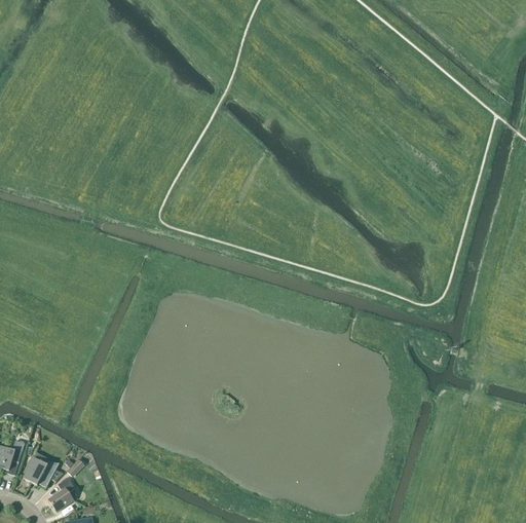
[(23,449),(27,436),(20,434),(17,440),(15,440),(12,449),(0,445),(0,467),(8,470),(7,472),(14,475),(23,449)]
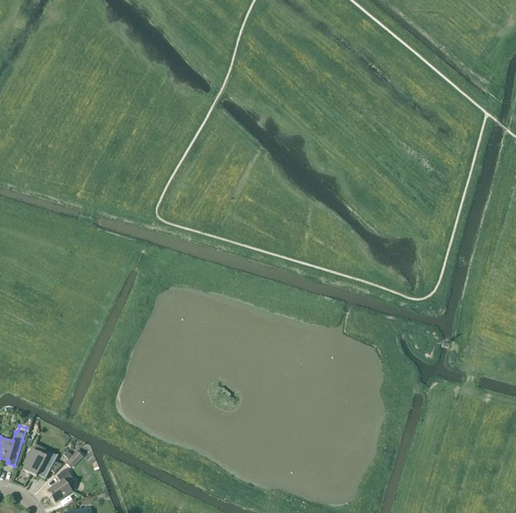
[(45,455),(33,449),(23,469),(36,476),(37,474),(45,478),(49,469),(54,472),(62,464),(54,460),(58,454),(57,454),(47,452),(45,455)]
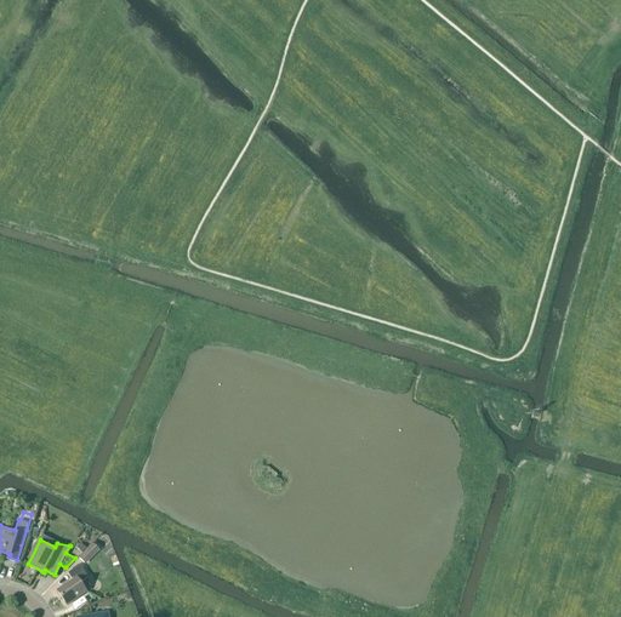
[(86,544),(80,540),(77,544),(81,549),(86,544)]
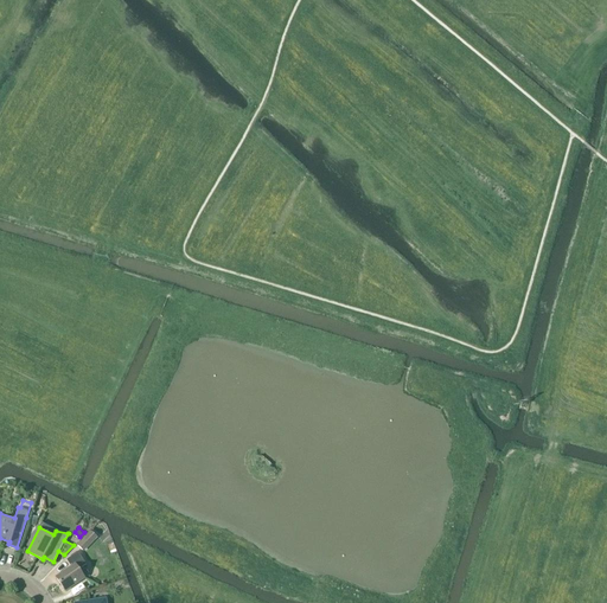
[(84,550),(91,541),(84,536),(77,543),(84,550)]
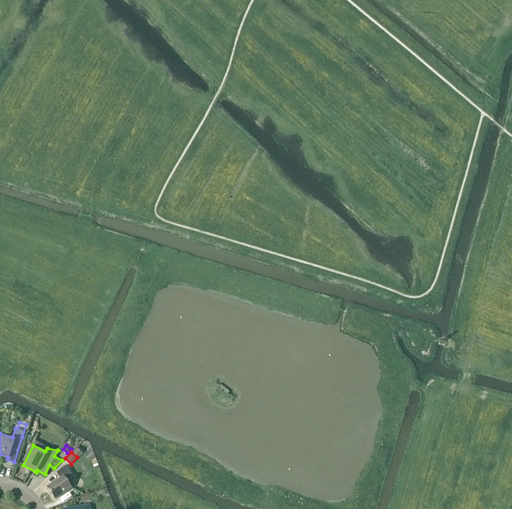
[(55,497),(71,486),(66,479),(73,474),(66,464),(56,471),(60,477),(47,485),(55,497)]
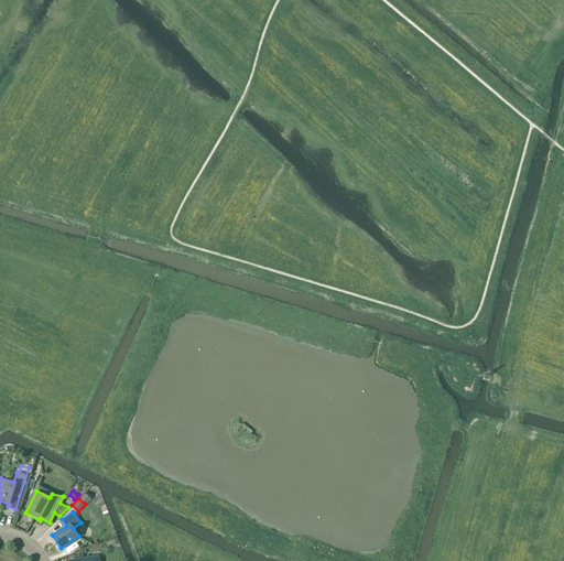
All buildings are outlined.
